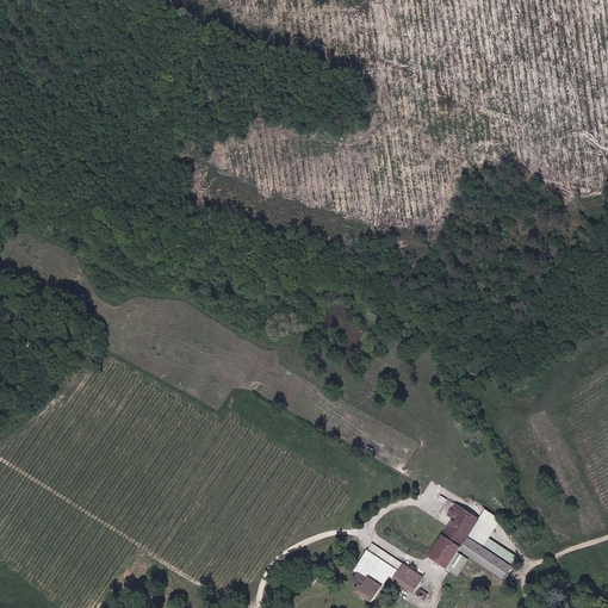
[(452,519),(428,557),(445,569),(454,575),(466,557),(456,551),(476,519),(459,508),(453,503),(446,514),(452,519)]
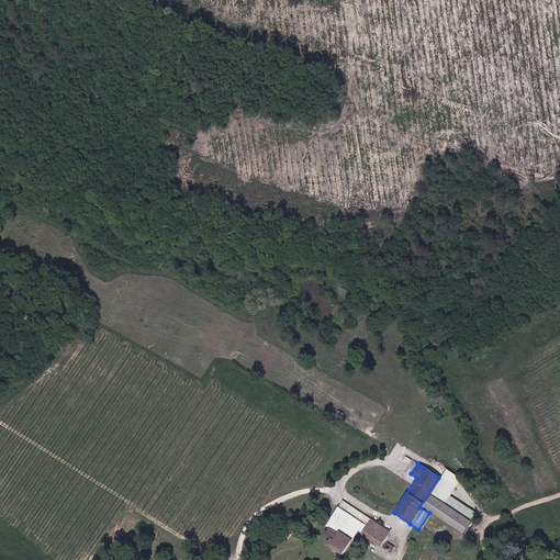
[(447,470),(432,494),(429,493),(422,506),(465,533),(472,521),(471,519),(476,512),(448,494),(459,478),(447,470)]
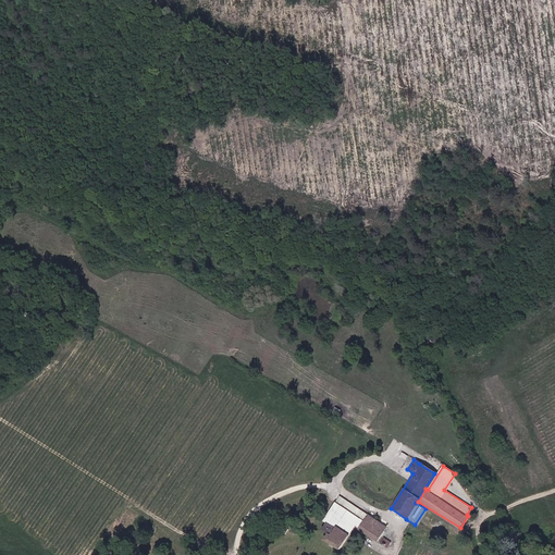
[(334,503),(343,508),(346,503),(338,497),(334,503)]
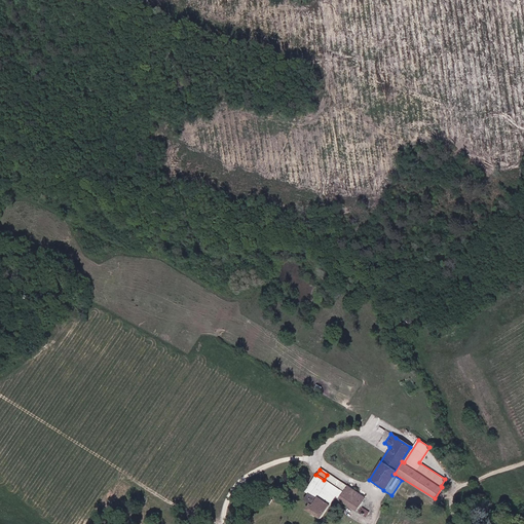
[(365,498),(346,488),(327,475),(324,480),(315,475),(305,490),(316,498),(315,499),(307,494),(303,501),(308,504),(305,511),(321,519),(335,498),(356,511),(365,498)]
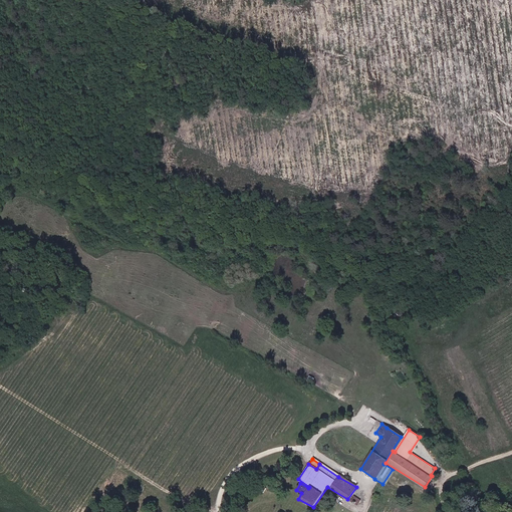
[(309,487),(298,479),(297,481),(300,483),(308,488),(309,487)]
